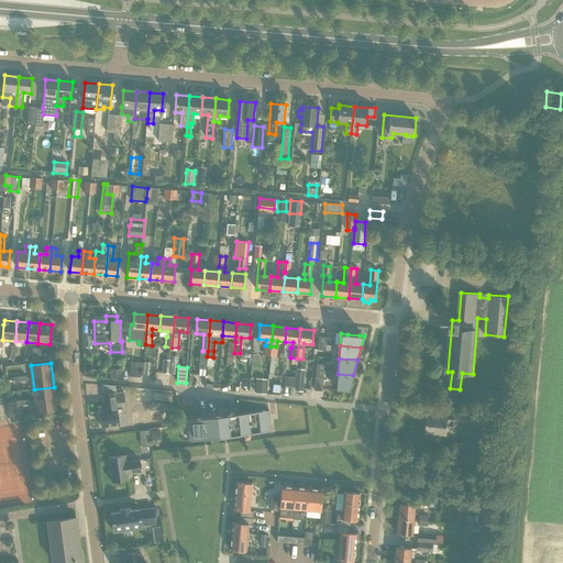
[(130,367),(129,375),(140,376),(141,368),(130,367)]
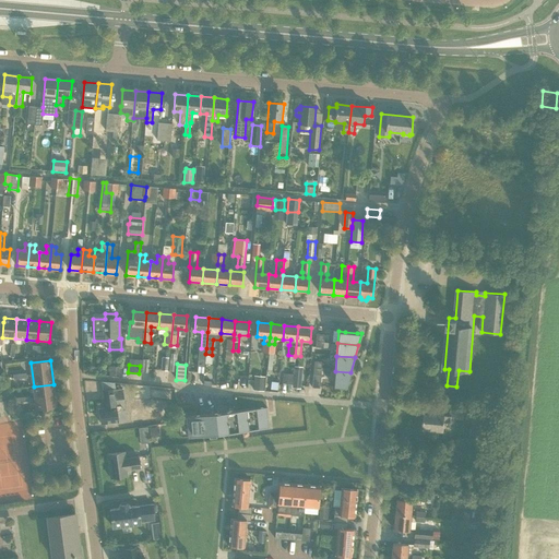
[(293,388),(301,389),(302,369),(294,368),(294,376),(293,384),(293,388)]
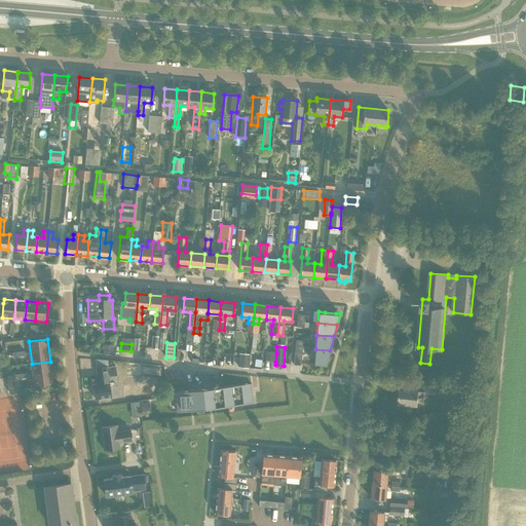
[(315,349),(314,364),(327,365),(330,350),(315,349)]
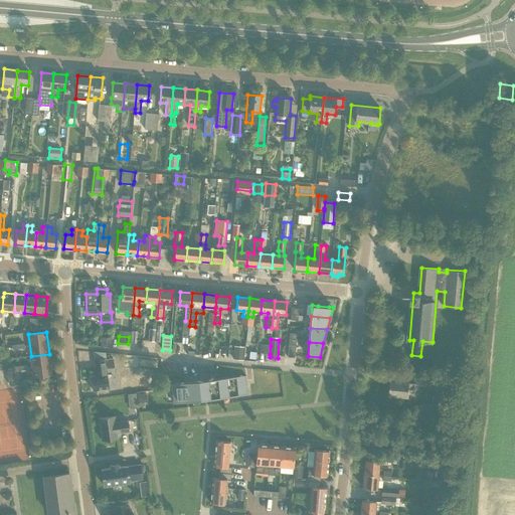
[(270,354),(271,346),(262,345),(261,353),(270,354)]
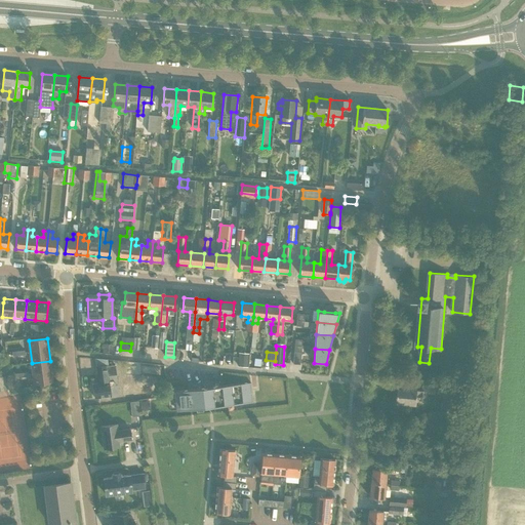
[(239,358),(239,366),(247,367),(248,359),(239,358)]
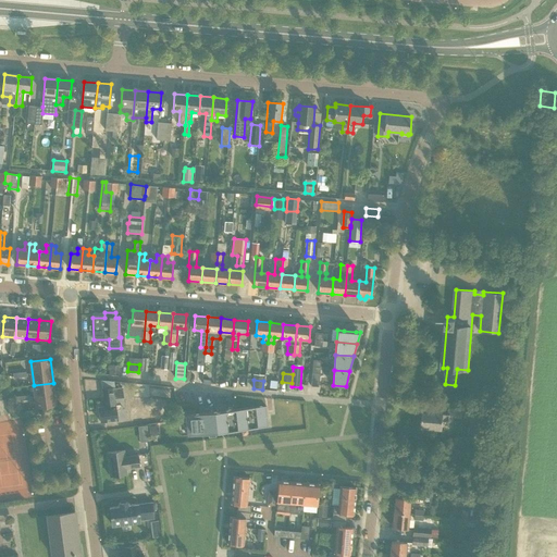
[(53,383),(34,385),(37,409),(56,406),(53,383)]
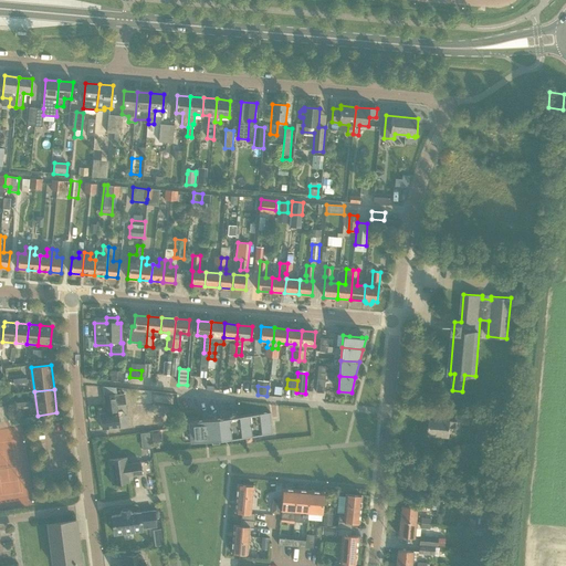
[(121,427),(118,410),(117,411),(116,405),(126,404),(124,392),(115,395),(115,394),(104,396),(107,413),(101,415),(103,429),(121,427)]
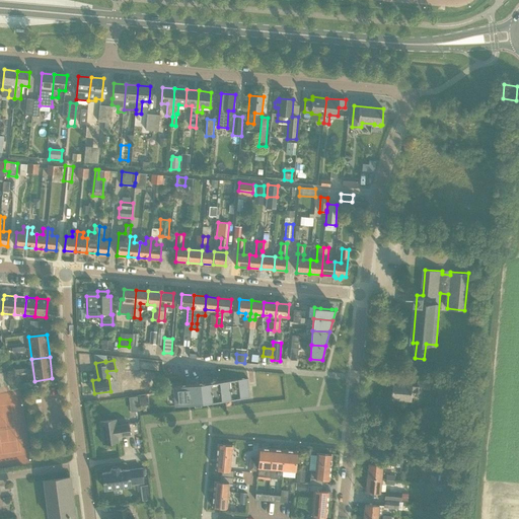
[(141,360),(140,371),(161,373),(160,362),(141,360)]
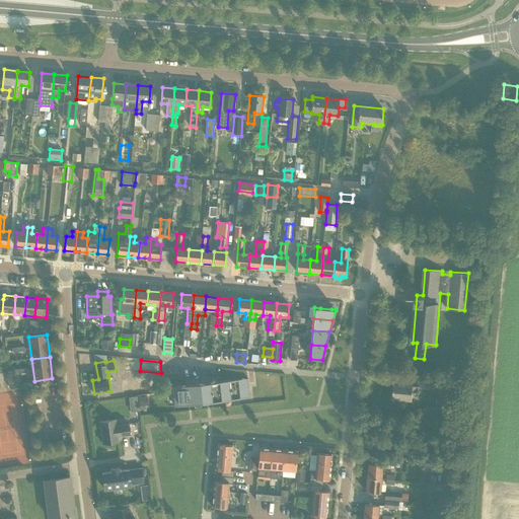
[(420,376),(419,383),(431,384),(431,377),(420,376)]
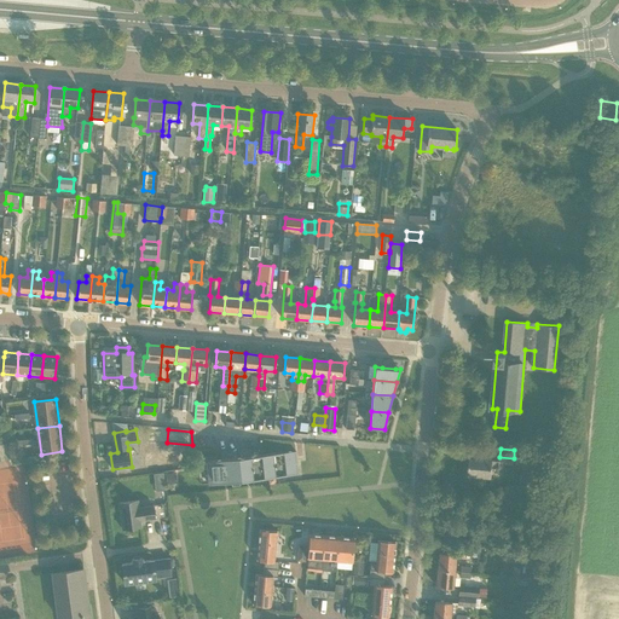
[(206,461),(208,484),(299,474),(296,451),(206,461)]
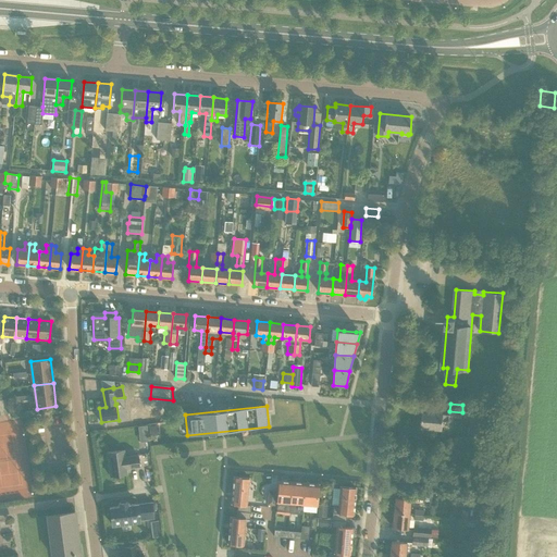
[(449,422),(450,415),(438,413),(438,409),(432,409),(432,413),(423,412),(422,428),(443,430),(443,421),(449,422)]
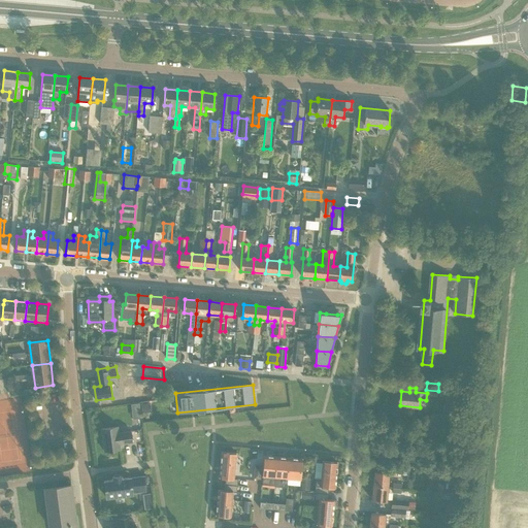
[(118,427),(101,429),(104,452),(121,450),(120,444),(132,442),(132,439),(131,431),(119,433),(118,427)]
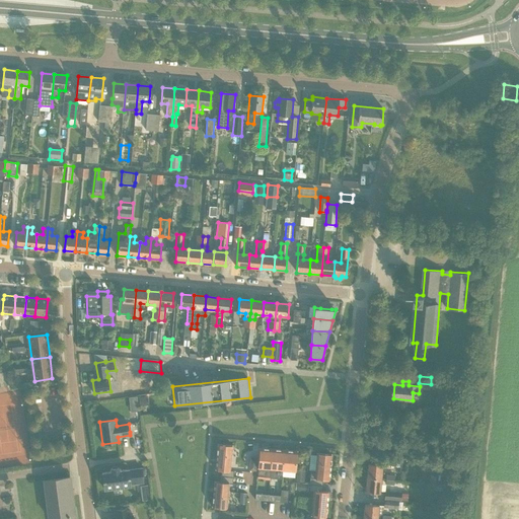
[(141,423),(129,424),(130,432),(142,431),(141,423)]
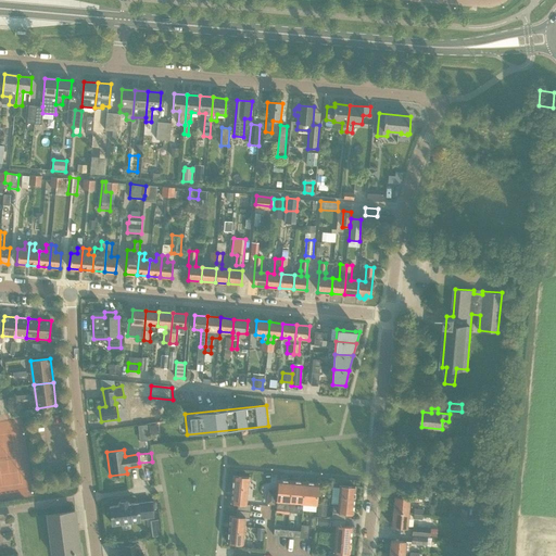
[(237,510),(250,512),(251,504),(247,504),(249,478),(234,476),(231,503),(238,504),(237,510)]
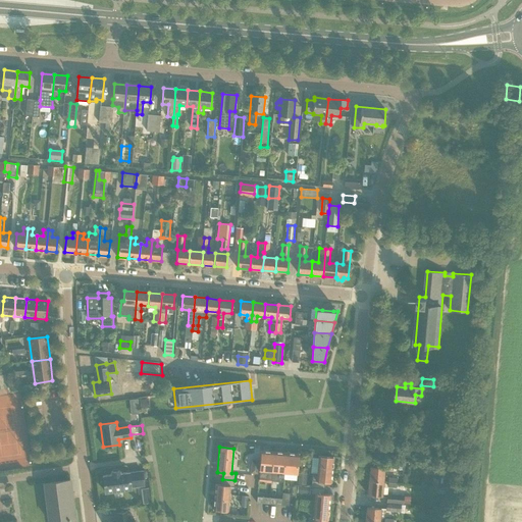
[(261,451),(260,471),(266,472),(265,479),(271,480),(272,472),(274,452),(261,451)]
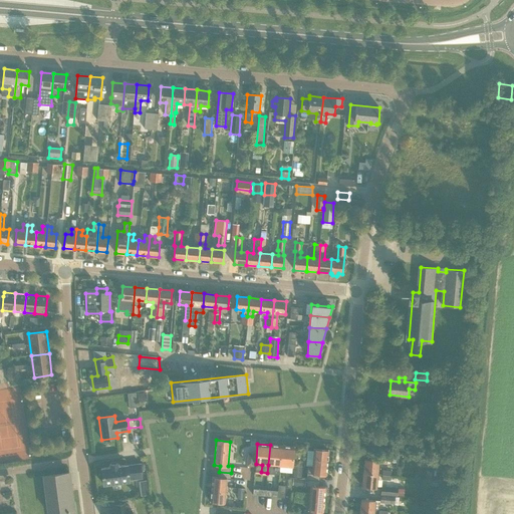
[(280,466),(282,446),(270,445),(268,465),(280,466)]
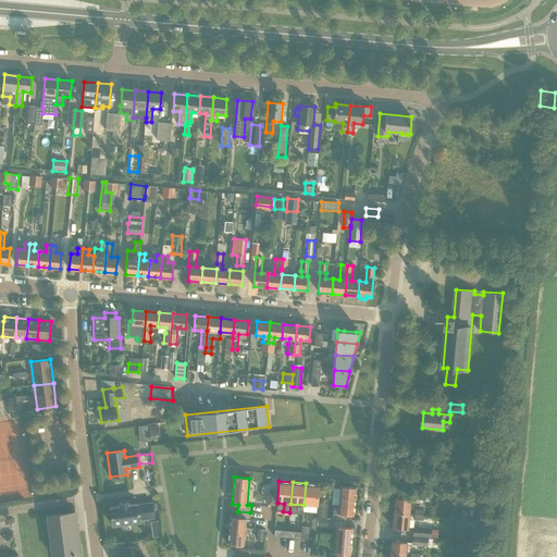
[(306,483),(304,505),(317,506),(319,484),(306,483)]
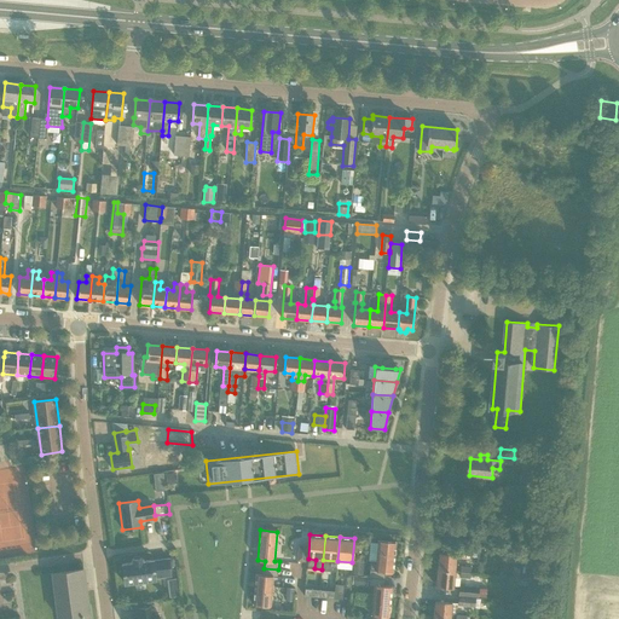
[(370,577),(385,578),(386,572),(393,572),(395,542),(379,541),(376,561),(371,561),(369,577),(370,577)]
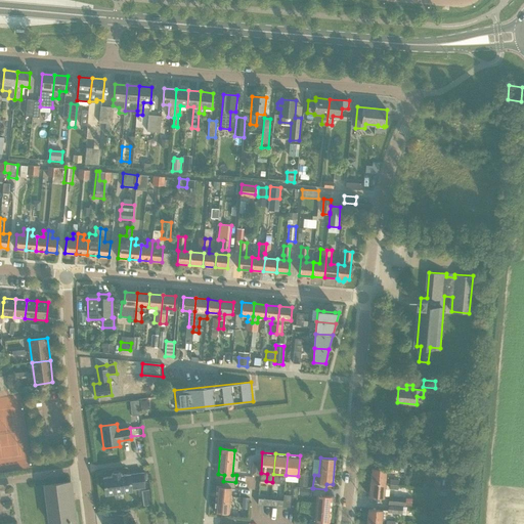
[(372,483),(385,484),(387,470),(373,469),(372,483)]
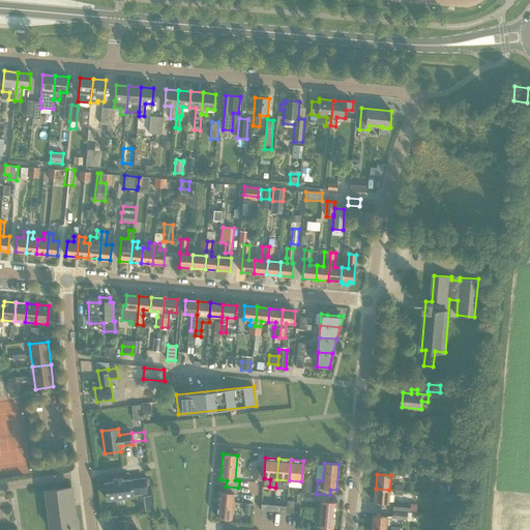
[(113,481),(105,482),(107,499),(116,498),(116,500),(124,499),(124,497),(134,496),(134,495),(146,493),(144,478),(131,479),(122,480),(121,477),(113,478),(113,481)]
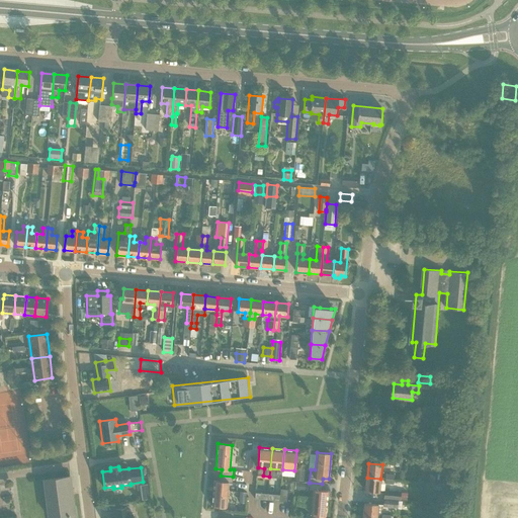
[(304,472),(295,471),(295,480),(304,481),(304,472)]
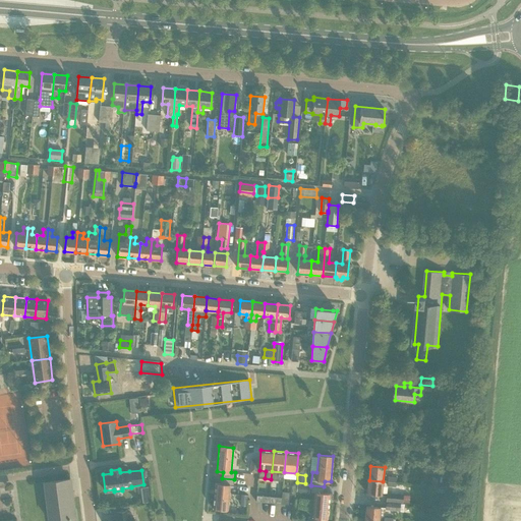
[(234,485),(234,479),(222,478),(222,484),(216,483),(214,509),(228,510),(230,485),(234,485)]
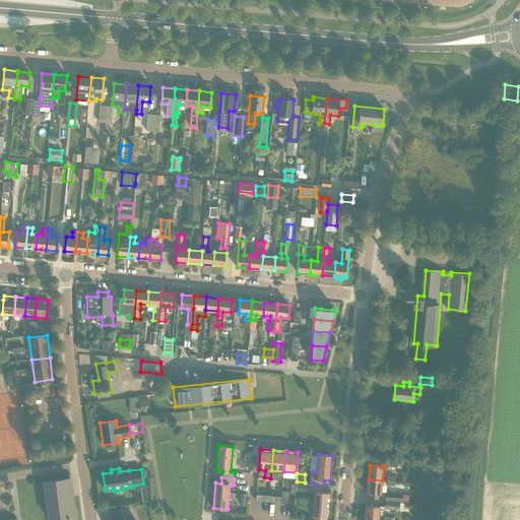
[(49,519),(50,519),(76,515),(75,508),(74,508),(70,478),(44,481),(49,519)]
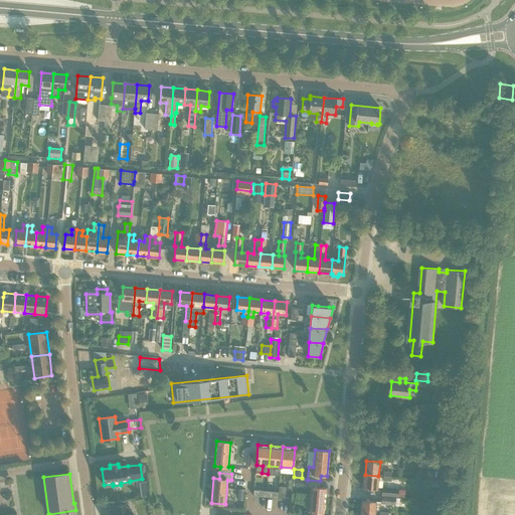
[(378,484),(378,476),(365,475),(363,489),(377,490),(378,484)]
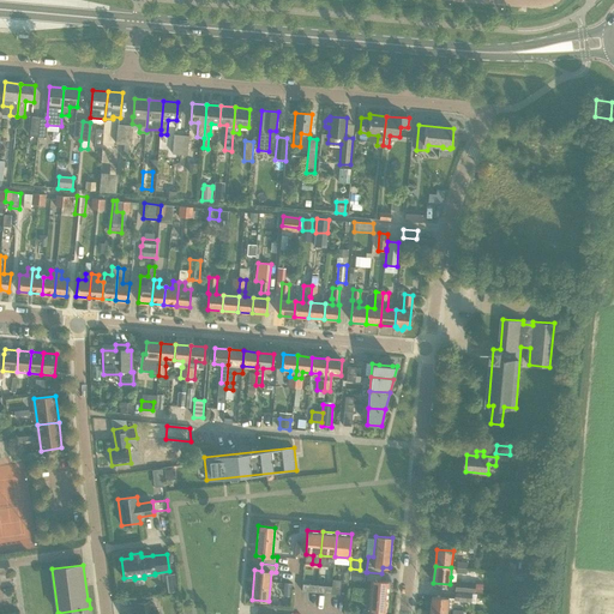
[(381,582),(381,573),(367,572),(367,581),(372,581),(368,611),(386,612),(389,582),(381,582)]
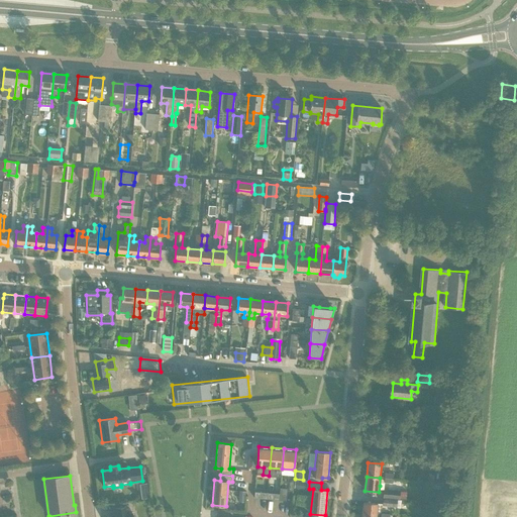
[(280,488),(279,500),(286,500),(287,488),(280,488)]
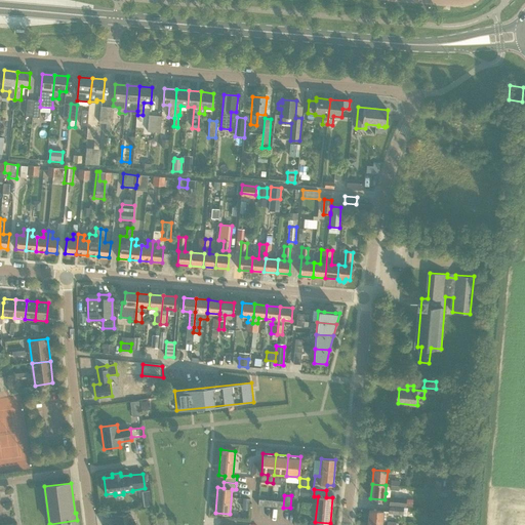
[(406,498),(391,496),(390,506),(405,507),(406,507),(406,499),(406,498)]
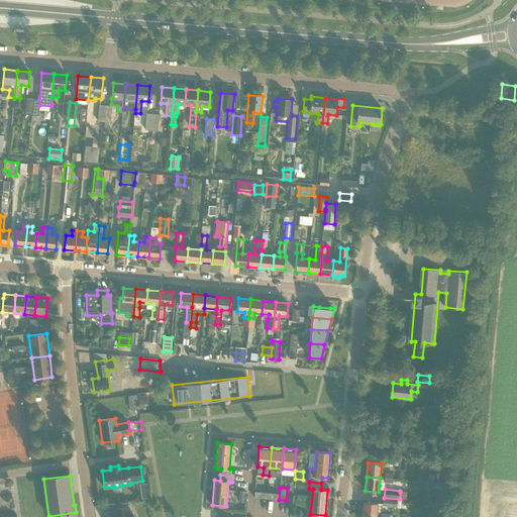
[(383,506),(397,508),(398,501),(384,499),(383,506)]
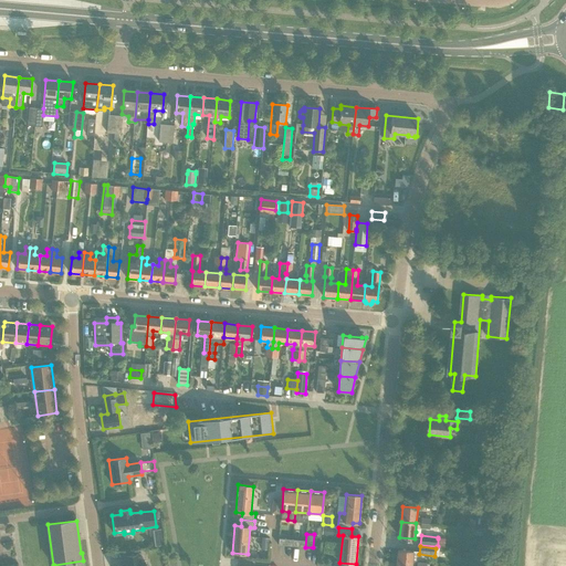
[(398,551),(396,565),(411,565),(412,562),(417,562),(417,553),(413,553),(398,551)]
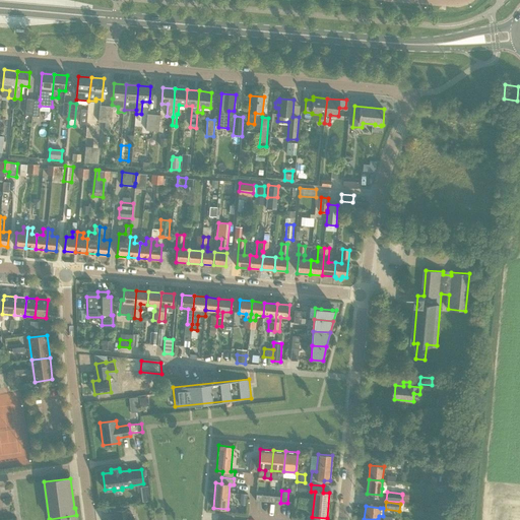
[(115,511),(116,518),(110,519),(109,519),(135,519),(136,519),(133,519),(133,516),(129,517),(128,509),(115,511)]
